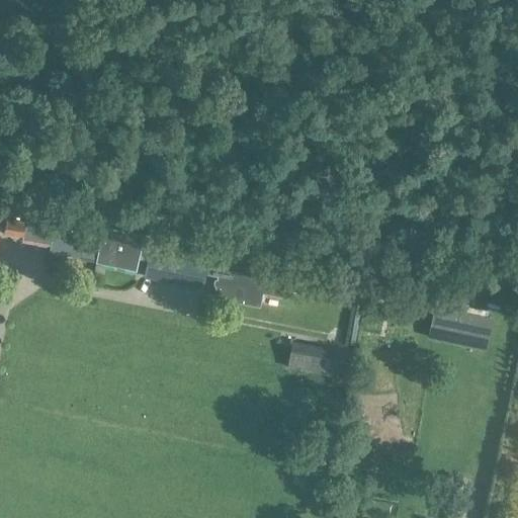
[(29,205),(25,224),(22,239),(51,245),(54,231),(58,211),(29,205)]
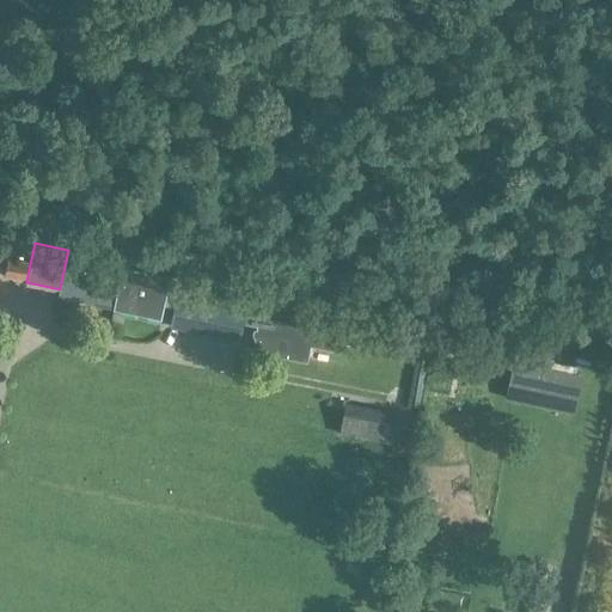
[(7,259),(4,276),(4,277),(26,282),(30,264),(7,259)]
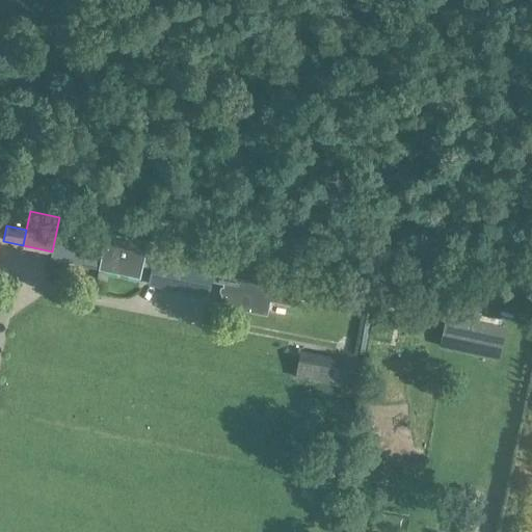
[(100,246),(96,269),(99,270),(140,280),(143,266),(151,267),(153,258),(165,260),(167,246),(168,245),(149,241),(148,241),(106,233),(104,247),(100,246)]
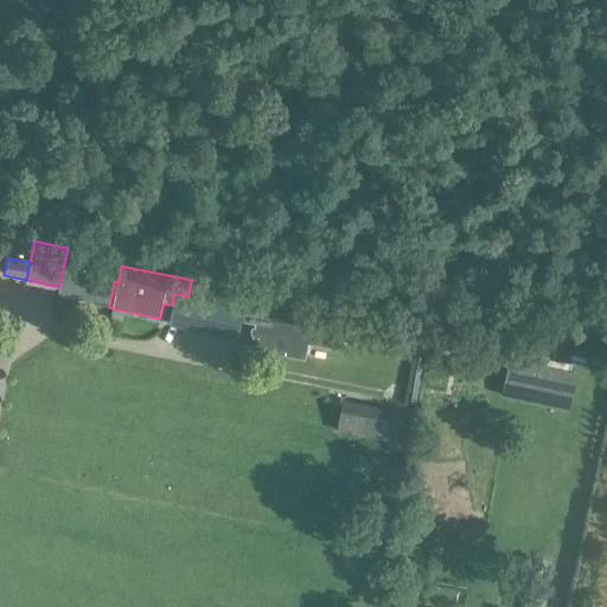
[(109,307),(114,281),(63,270),(59,287),(58,293),(102,302),(102,306),(109,307)]
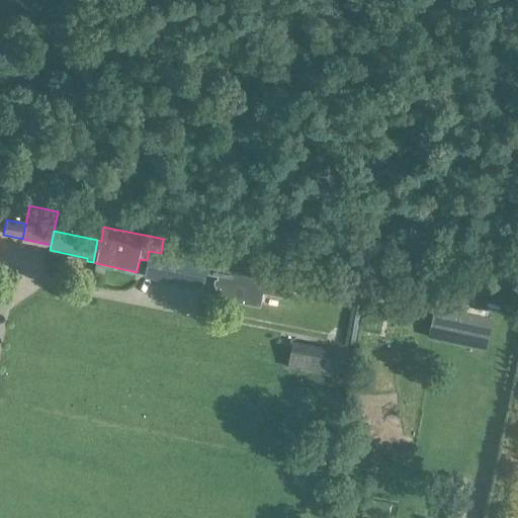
[(149,251),(147,260),(144,278),(168,283),(174,256),(161,253),(149,251)]
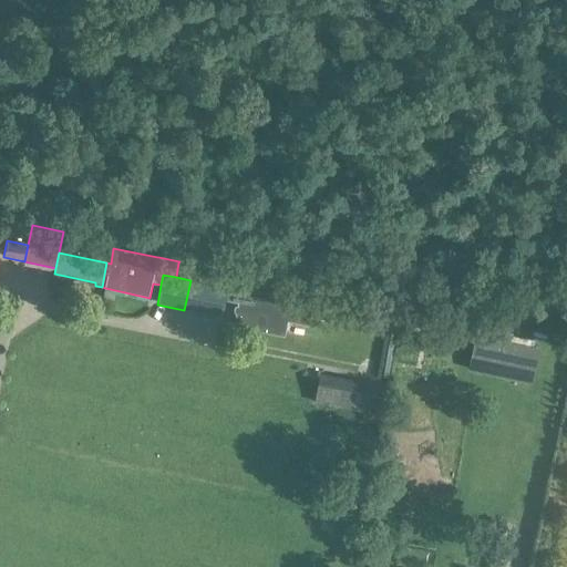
[(191,280),(184,310),(223,319),(226,303),(226,299),(225,292),(225,287),(191,280)]
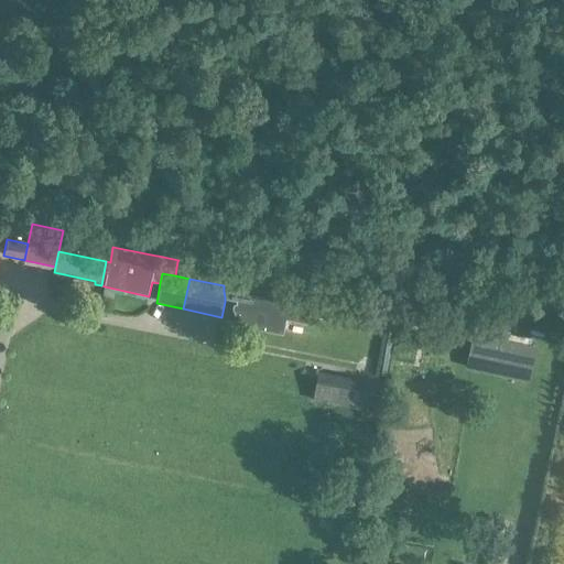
[(229,291),(224,291),(225,297),(238,301),(234,323),(281,333),(284,318),(306,323),(311,301),(289,296),(230,284),(229,291)]
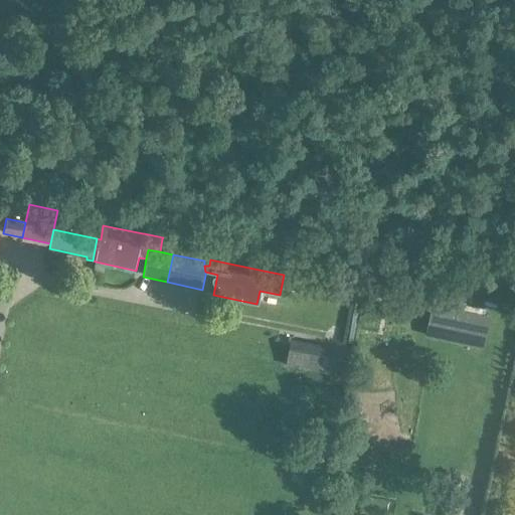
[(372,279),(370,289),(380,291),(382,280),(372,279)]
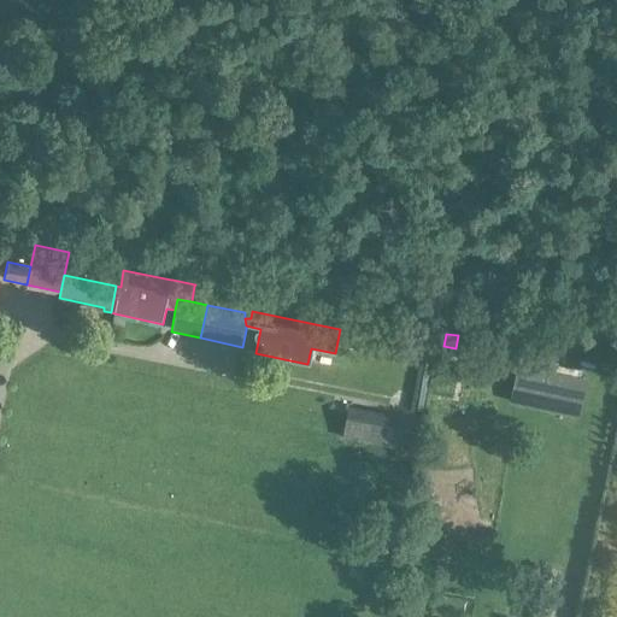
[(521,366),(512,401),(579,416),(586,381),(521,366)]
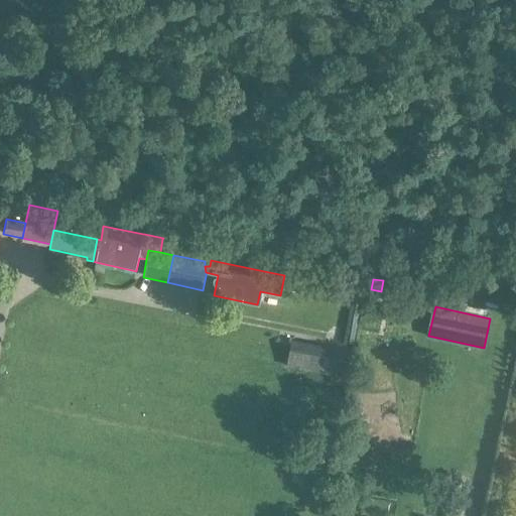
[(286,366),(338,376),(343,349),(291,339),(286,366)]
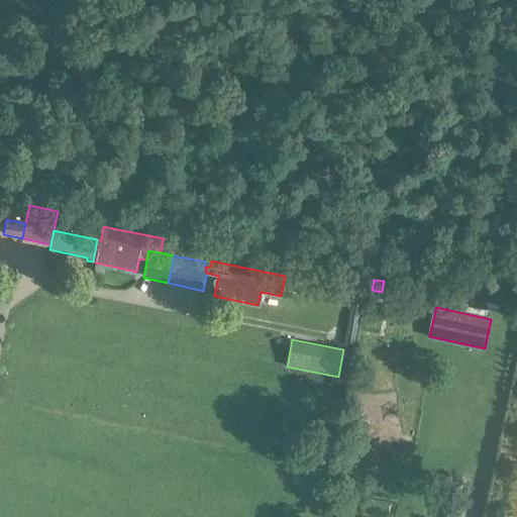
[(359,431),(363,414),(353,412),(351,429),(359,431)]
